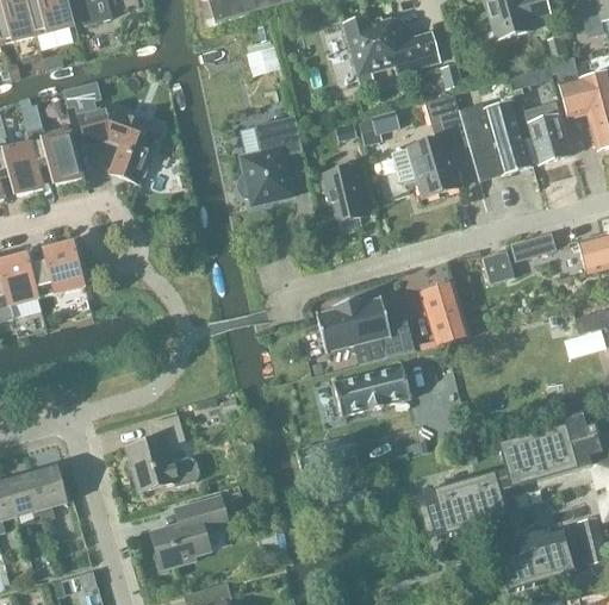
[(35,35),(25,0),(0,0),(0,44),(35,35)]
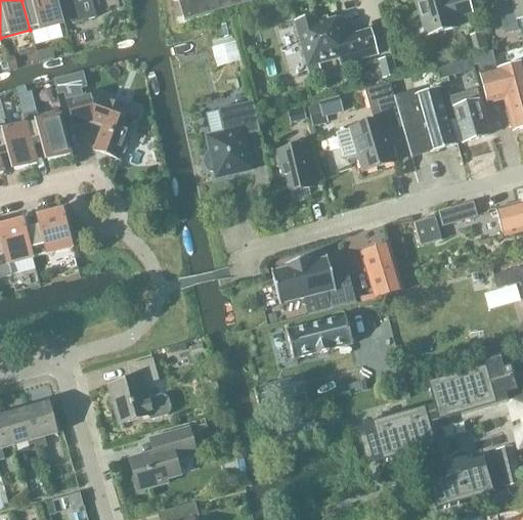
[(22,0),(30,30),(59,22),(53,0),(22,0)]
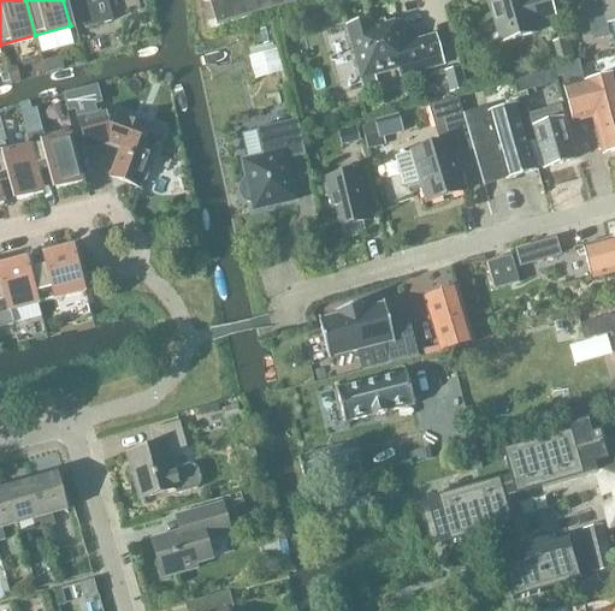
[(84,0),(77,3),(80,11),(83,25),(100,21),(94,0),(84,0)]
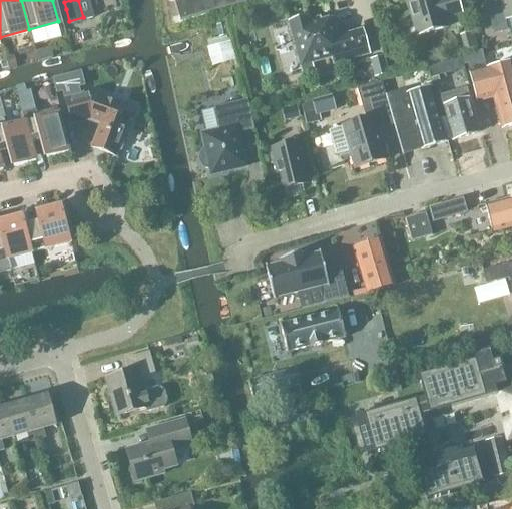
[(186,0),(172,4),(179,27),(259,4),(258,0),(186,0)]
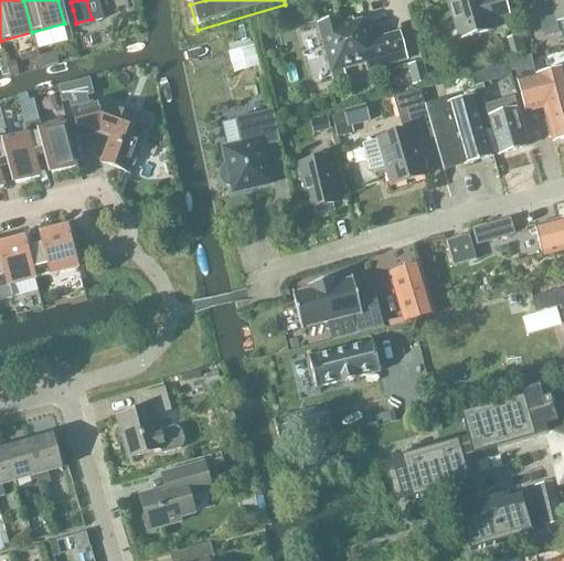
[(448,0),(459,36),(490,27),(489,20),(508,14),(503,0),(448,0)]
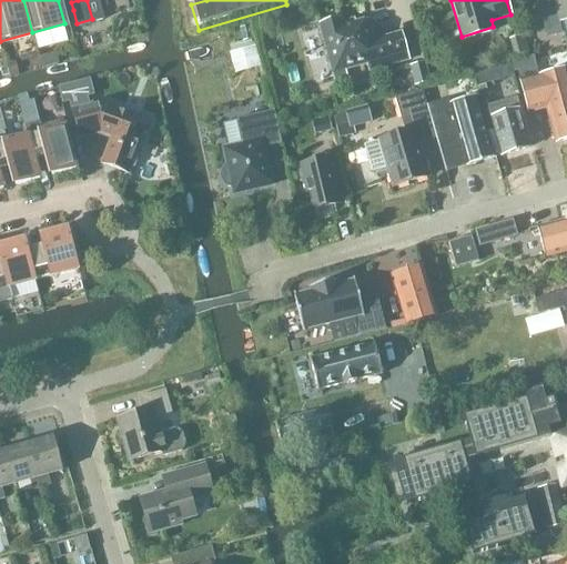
[(554,0),(562,28),(566,26),(566,0),(554,0)]
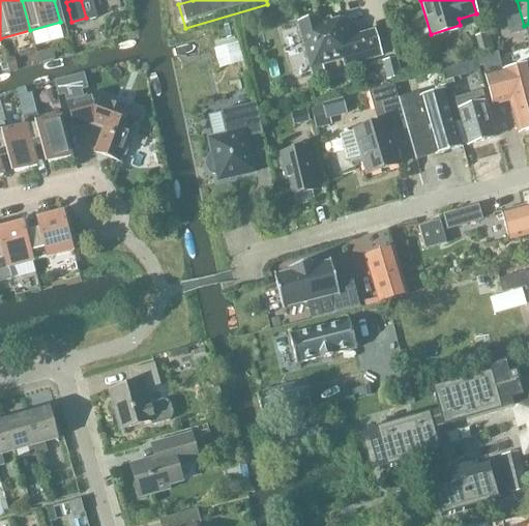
[(318,19),(317,15),(297,20),(312,72),(323,69),(321,62),(350,54),(351,60),(344,62),(344,63),(380,53),(373,28),(348,35),(343,16),(330,19),(329,15),(318,19)]
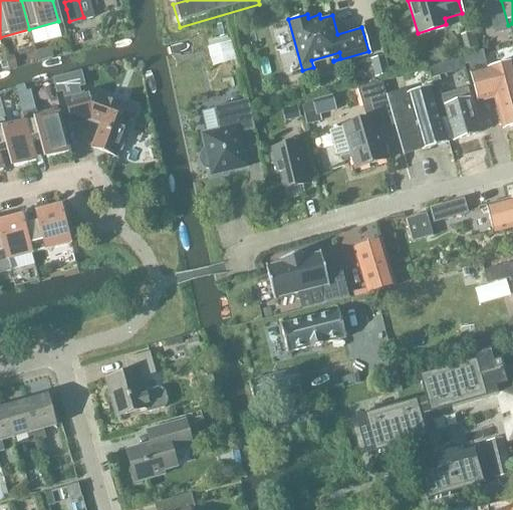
[(474,28),(465,30),(470,46),(478,44),(474,28)]
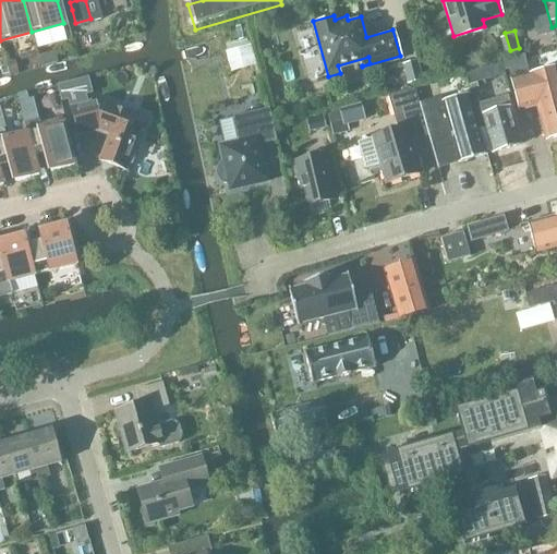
[(46,50),(37,52),(39,63),(46,62),(48,61),(49,61),(46,50)]
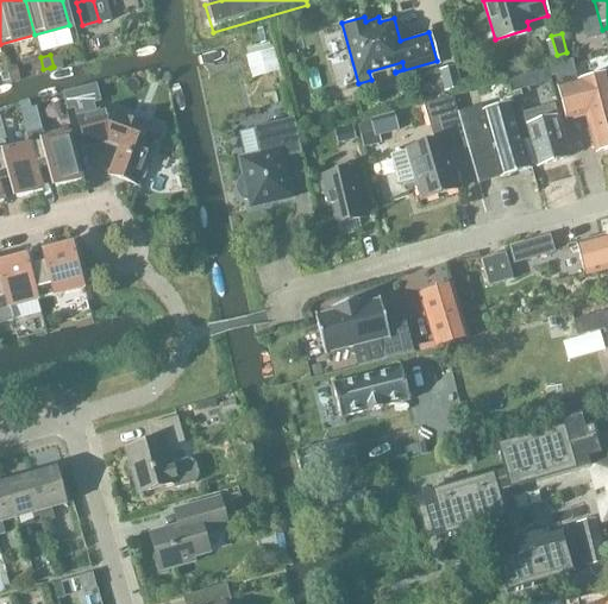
[(38,56),(30,58),(33,68),(42,65),(38,56)]
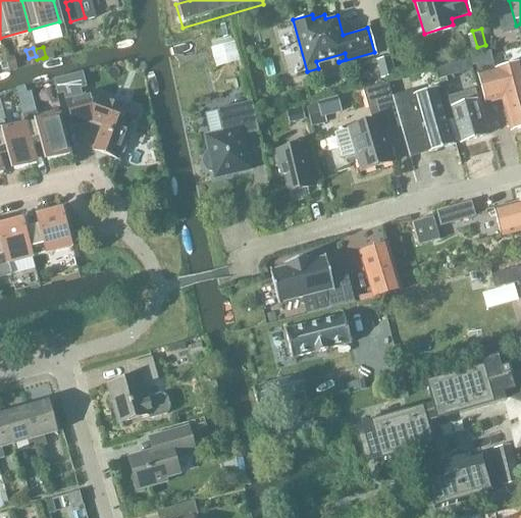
[(13,53),(5,55),(8,67),(16,65),(13,53)]
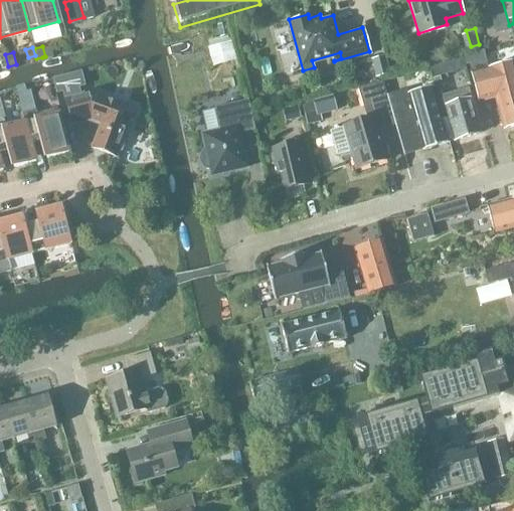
[(374,74),(388,71),(384,53),(370,56),(374,74)]
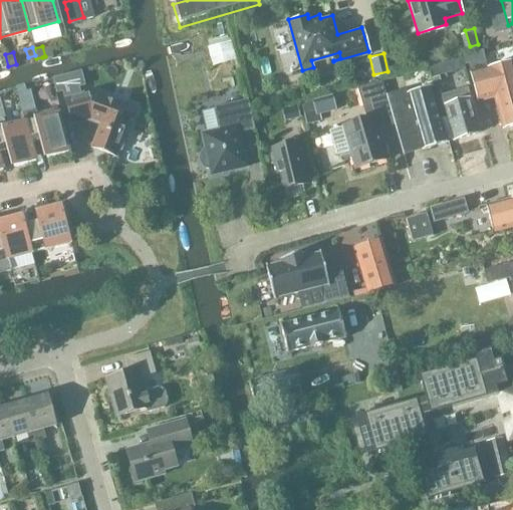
[(487,67),(484,57),(468,62),(478,99),(494,94),(502,125),(512,122),(512,60),(487,67)]
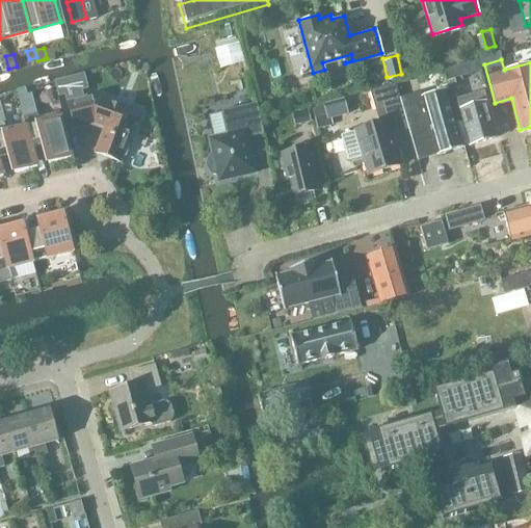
[(457,63),(445,68),(448,78),(460,75),(457,63)]
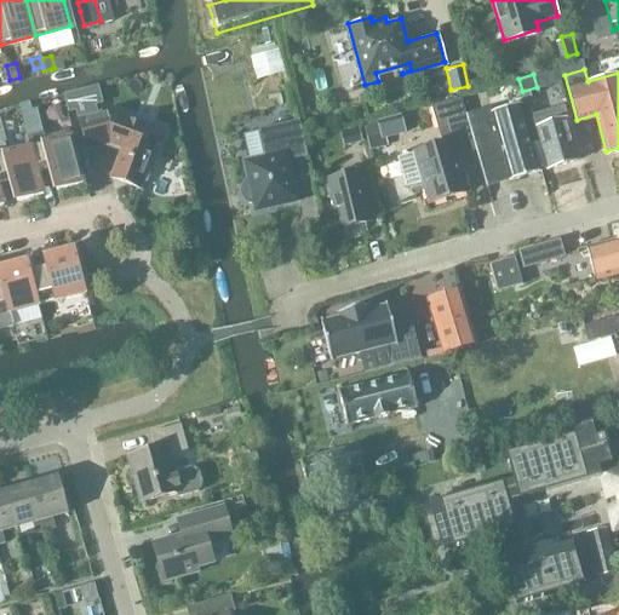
[(67,110),(74,108),(93,103),(101,101),(96,84),(62,92),(67,110)]
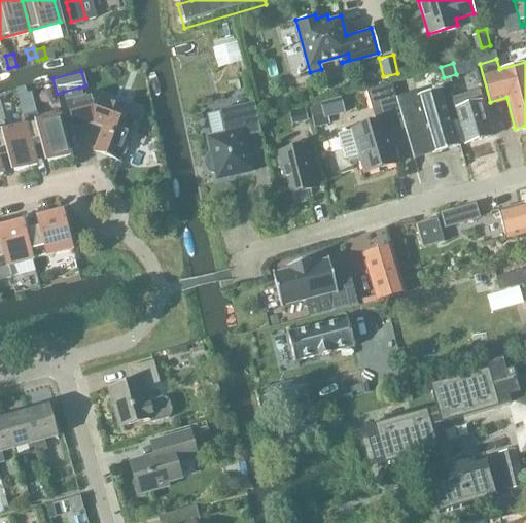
[(351,127),(338,131),(345,155),(358,151),(363,170),(396,161),(388,130),(405,126),(395,95),(390,79),(364,86),(372,108),(375,119),(351,127)]
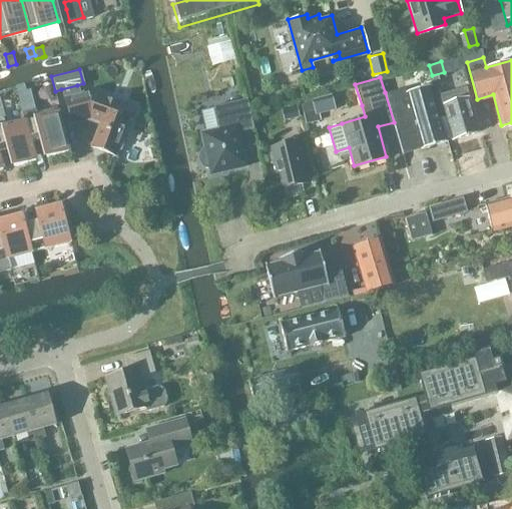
[(14,84),(17,95),(30,92),(29,88),(24,89),(23,82),(14,84)]
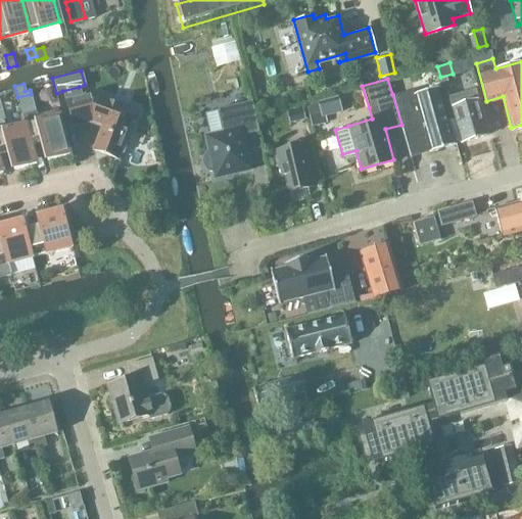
[(456,142),(448,119),(439,86),(413,94),(412,89),(392,94),(401,125),(410,154),(456,142)]
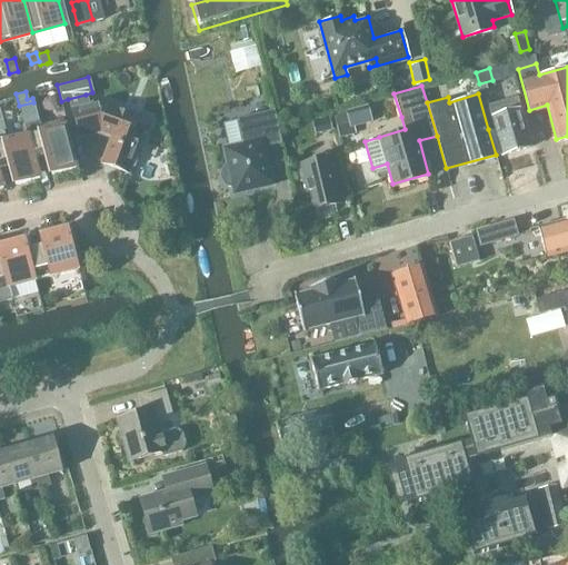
[(488,129),(496,155),(530,145),(516,96),(488,103),(495,128),(488,129)]
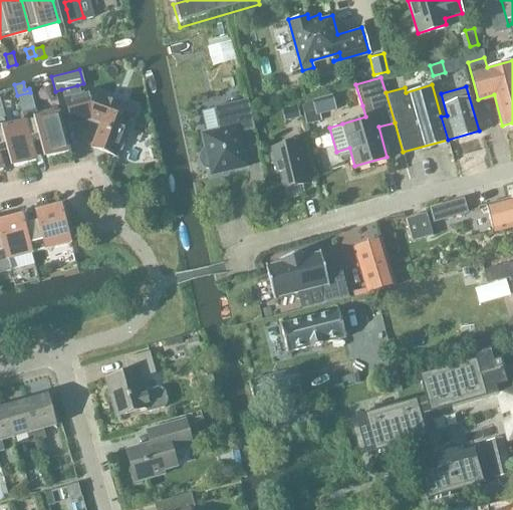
[(121,138),(134,105),(91,89),(65,96),(71,121),(89,116),(100,121),(91,145),(115,154),(116,151),(120,149),(123,142),(121,138)]
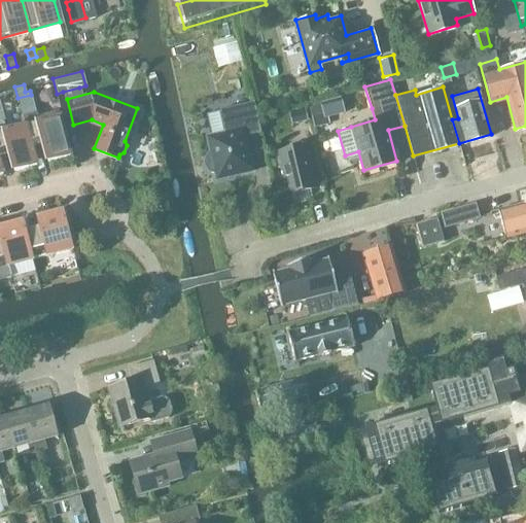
[(340,97),(323,100),(327,114),(343,110),(340,97)]
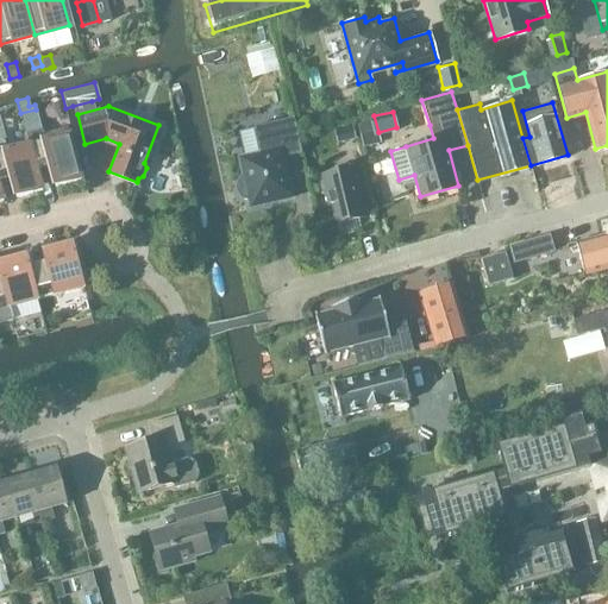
[(250,205),(292,195),(282,155),(301,150),(293,115),(254,124),(259,151),(239,156),(243,174),(239,177),(237,181),(237,186),(238,190),(239,194),(243,196),(249,197),(250,205)]
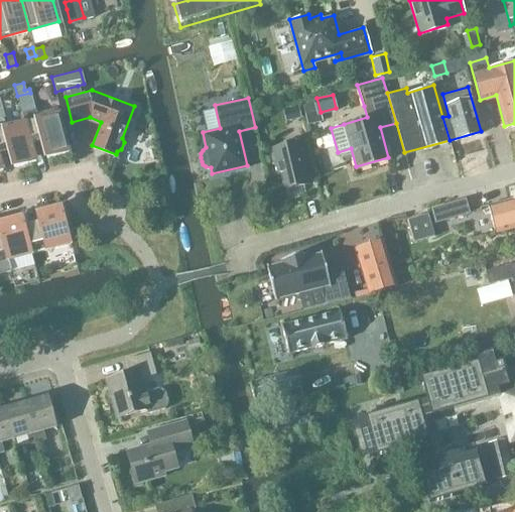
[(297,102),(282,106),(285,118),(301,114),(297,102)]
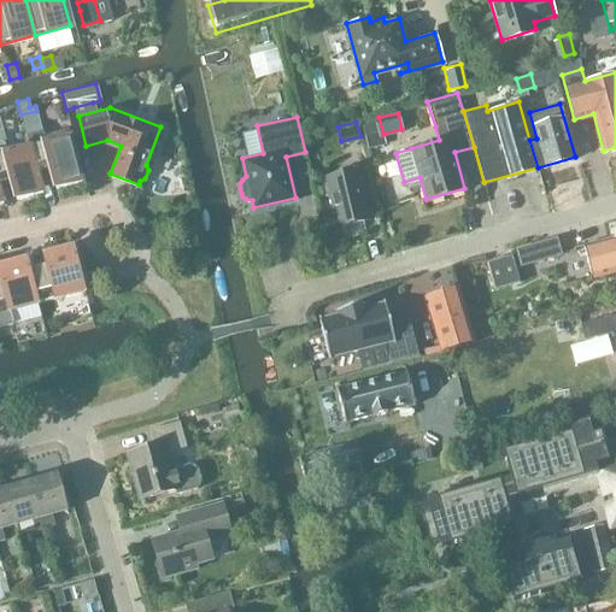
[(27,133),(34,162),(48,158),(56,187),(82,181),(68,127),(45,133),(41,129),(27,133)]
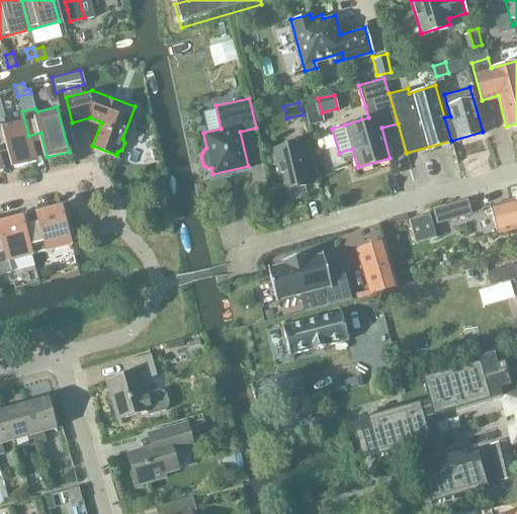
[(35,161),(28,136),(22,111),(21,111),(24,121),(7,126),(2,117),(0,117),(0,144),(7,142),(14,166),(35,161)]
